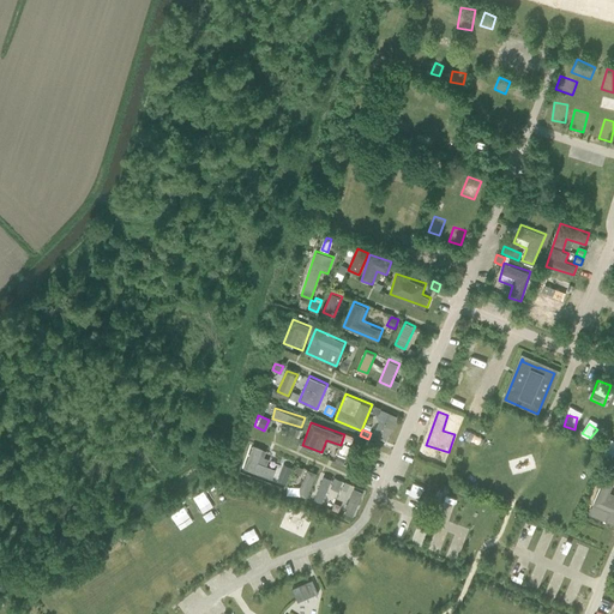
[(613,439),(602,453),(609,459),(613,452),(613,439)]
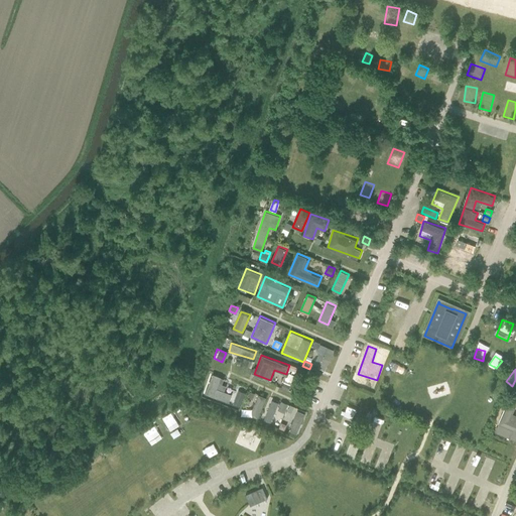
[(230,401),(232,393),(224,390),(228,378),(212,373),(206,393),(230,401)]
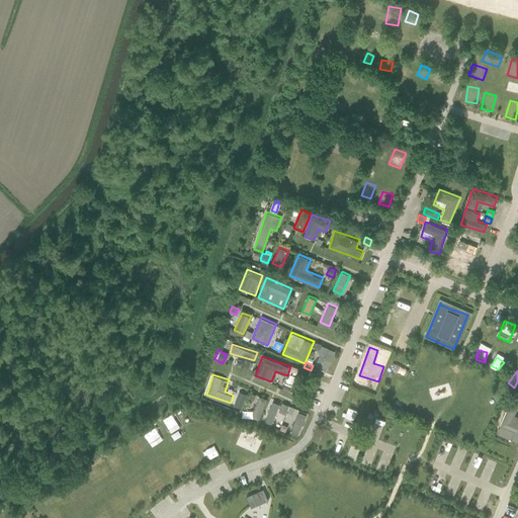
[(285,380),(281,390),(288,393),(291,383),(285,380)]
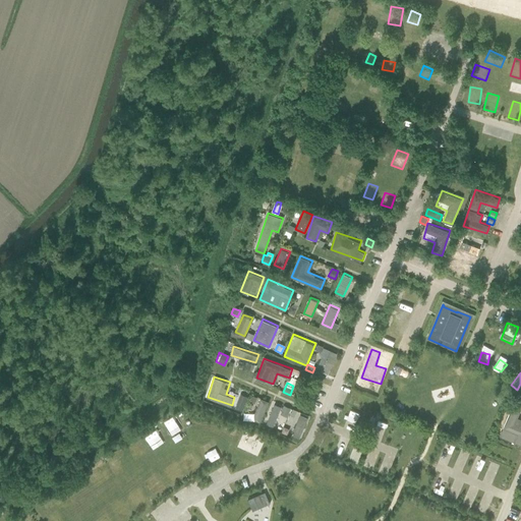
[(357,388),(364,392),(366,386),(359,383),(357,388)]
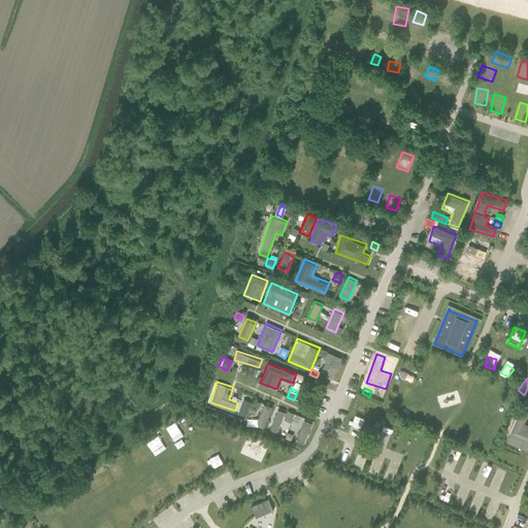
[(257,424),(265,427),(273,405),(264,402),(257,424)]
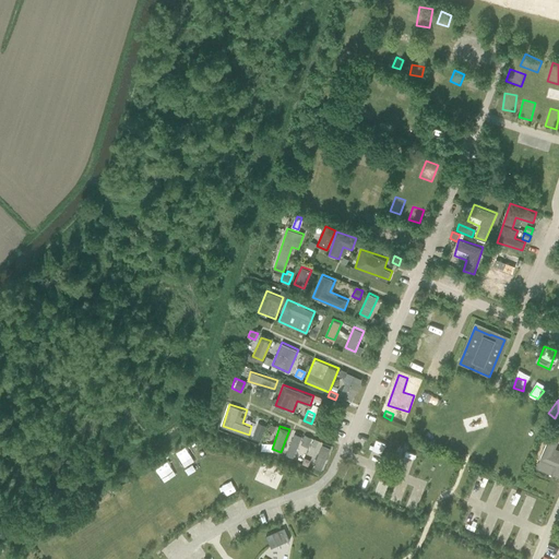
[(294,458),(302,435),(295,431),(286,455),(294,458)]
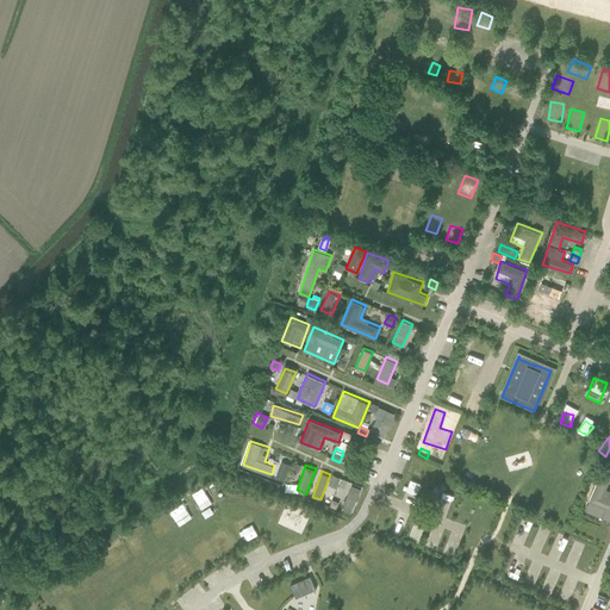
[(332,475),(328,485),(336,489),(340,479),(332,475)]
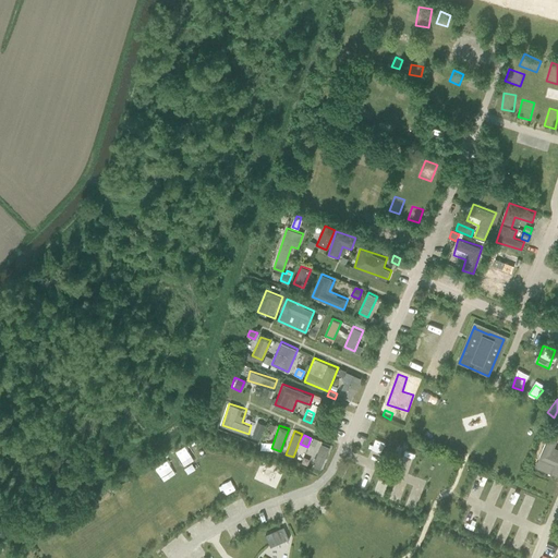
[(370,453),(379,458),(386,440),(376,437),(370,453)]
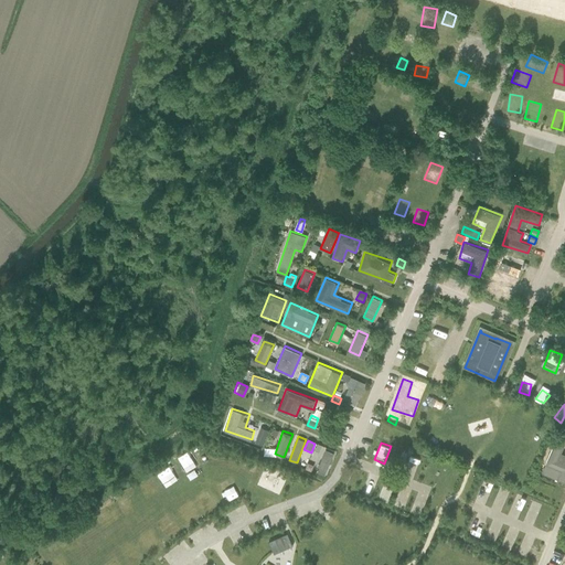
[(543,472),(564,480),(564,460),(562,460),(564,451),(564,447),(553,443),(543,472)]
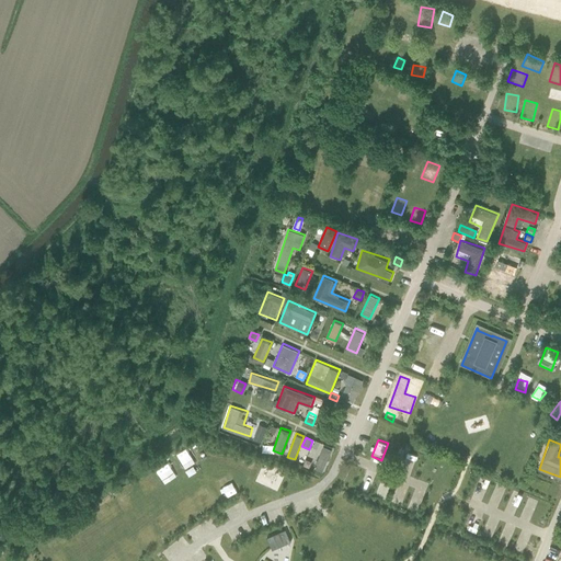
[(324,445),(316,466),(324,470),(333,449),(324,445)]
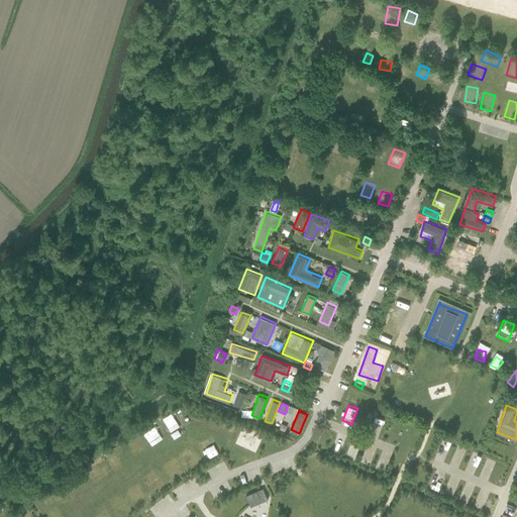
[(163,418),(171,431),(179,426),(170,413),(163,418)]
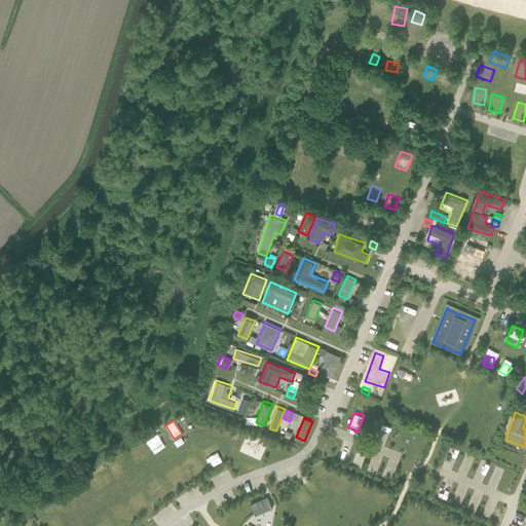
[(278,434),(291,439),(294,431),(282,427),(278,434)]
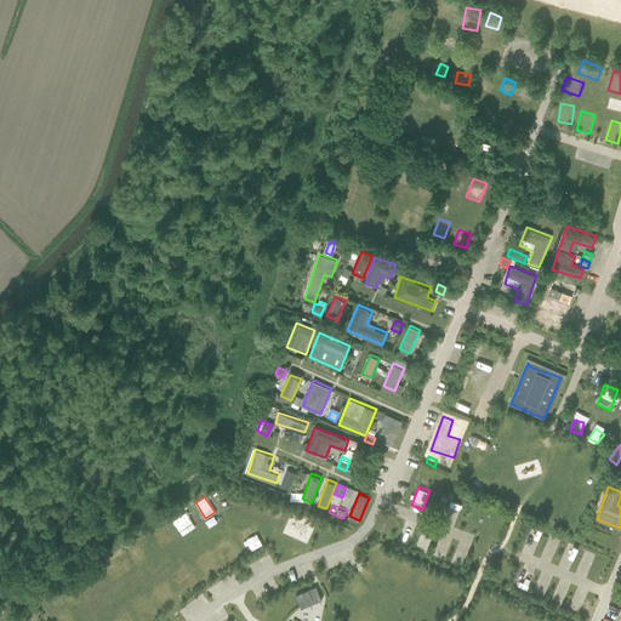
[(187,512),(174,517),(180,533),(193,528),(187,512)]
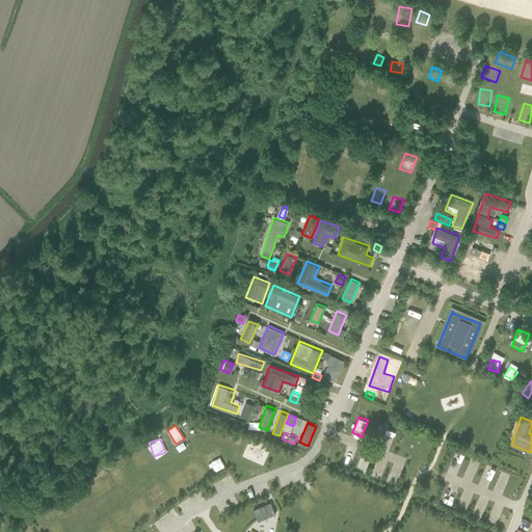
[(145,447),(132,454),(137,464),(151,457),(145,447)]
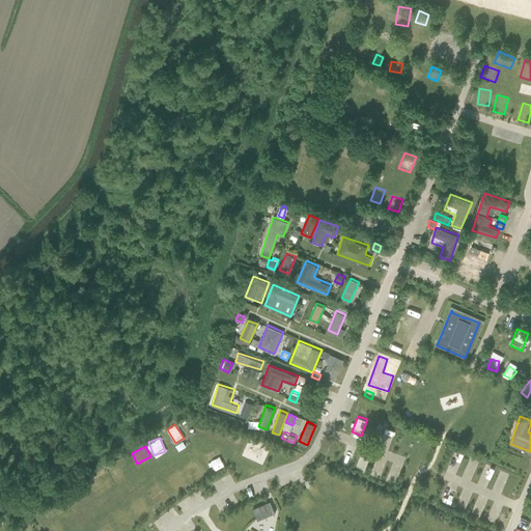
[(348,446),(341,465),(348,467),(356,448),(348,446)]
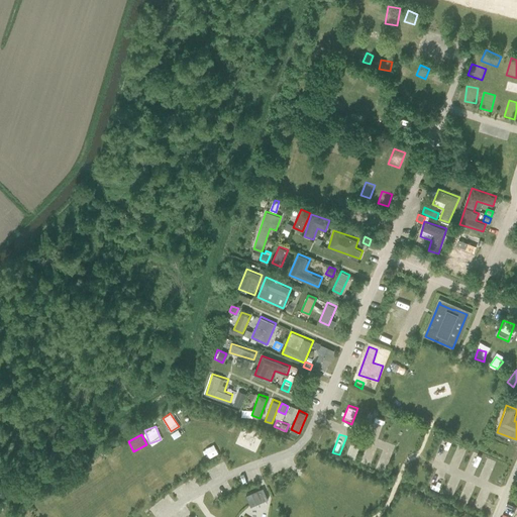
[(214,440),(206,444),(213,457),(221,453),(214,440)]
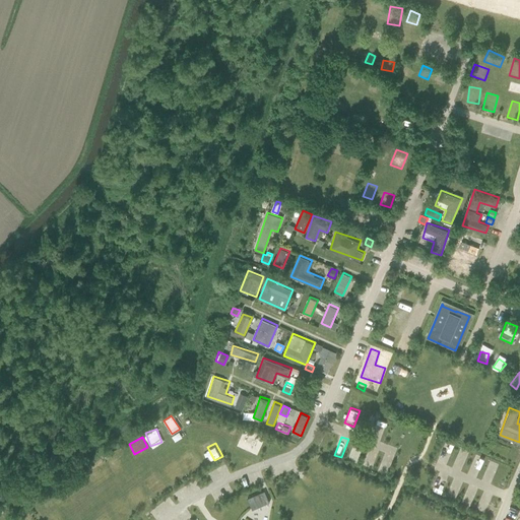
[(119,453),(109,457),(114,469),(123,465),(119,453)]
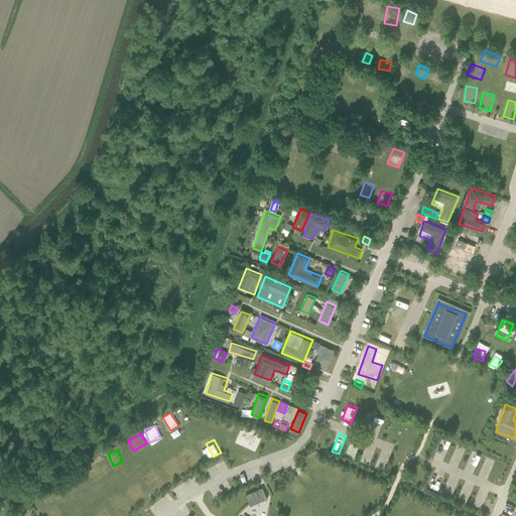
[(182,462),(187,471),(199,465),(194,456),(182,462)]
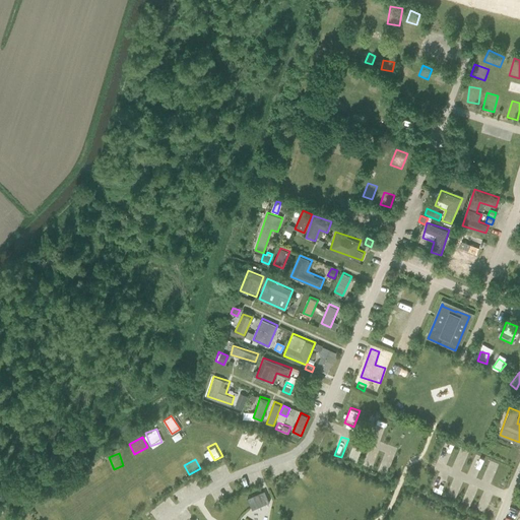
[(89,472),(95,486),(106,481),(100,467),(89,472)]
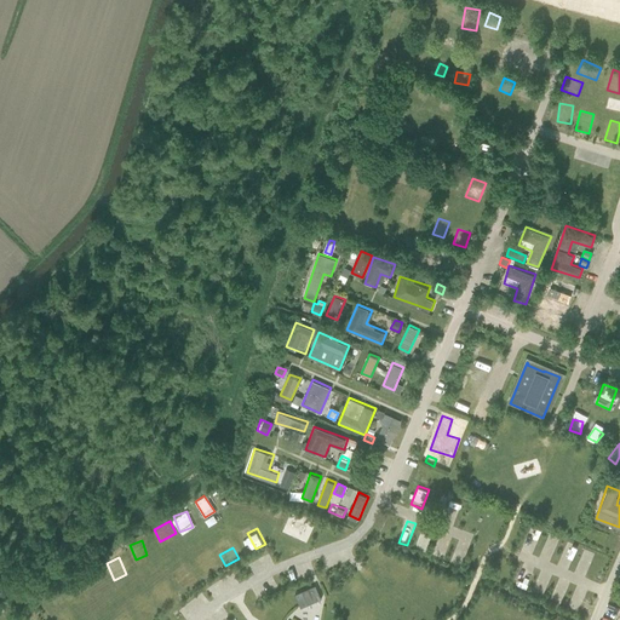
[(98,589),(107,584),(99,569),(90,575),(98,589)]
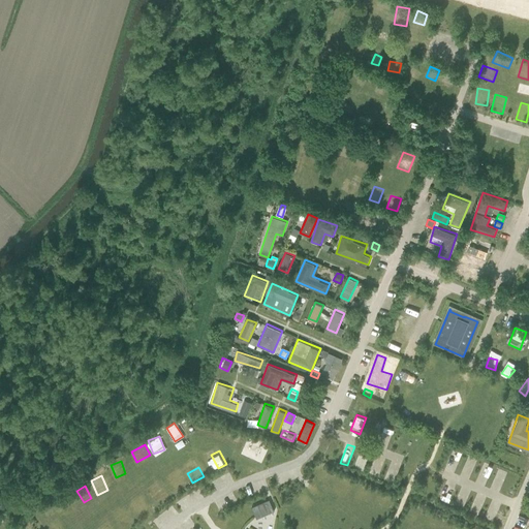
[(165,491),(153,498),(156,503),(168,496),(165,491)]
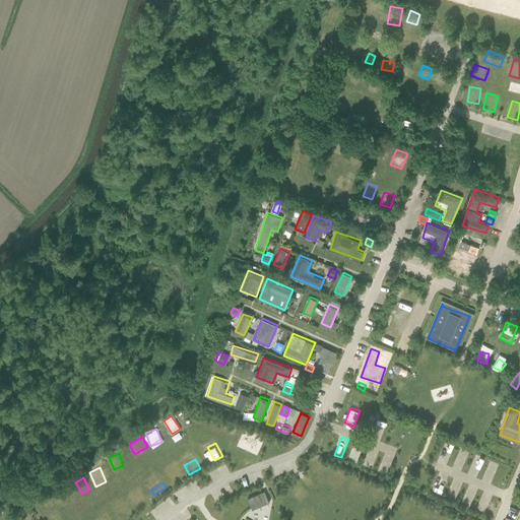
[(66,488),(57,491),(64,507),(72,503),(66,488)]
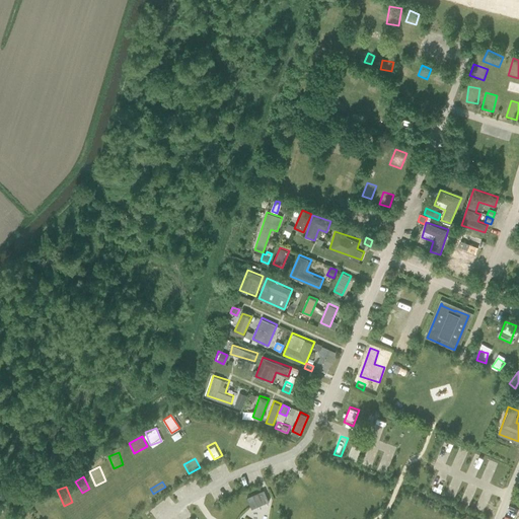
[(265,490),(247,496),(251,508),(270,502),(265,490)]
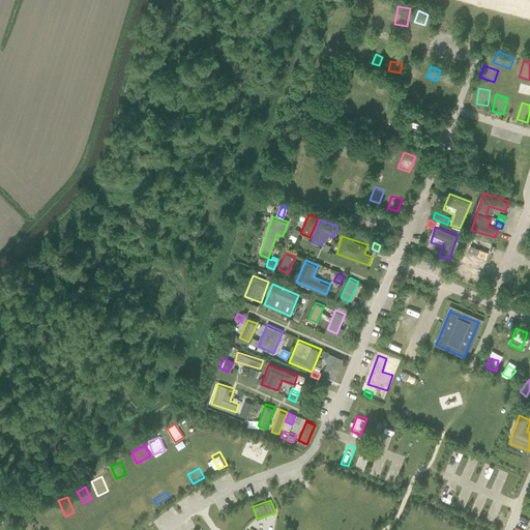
[(413,507),(409,517),(420,522),(424,512),(413,507)]
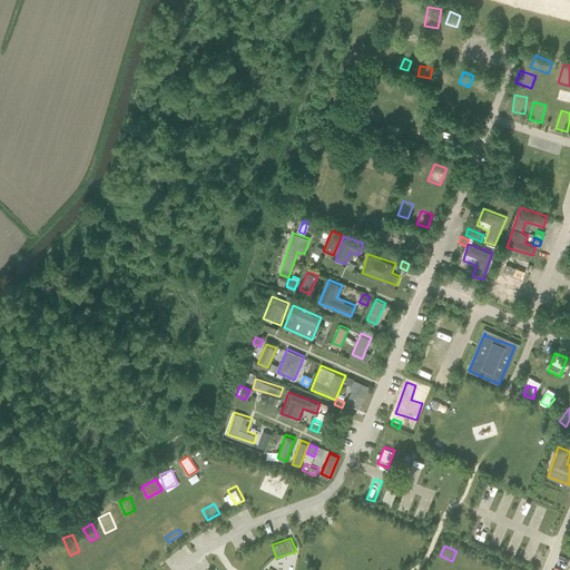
[(48,569),(58,562),(49,548),(38,554),(48,569)]
